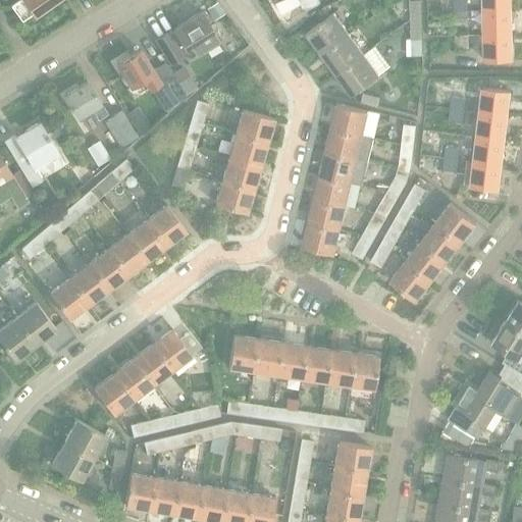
[(31,12),(34,17),(59,0),(18,0),(10,6),(20,19),(31,12)]
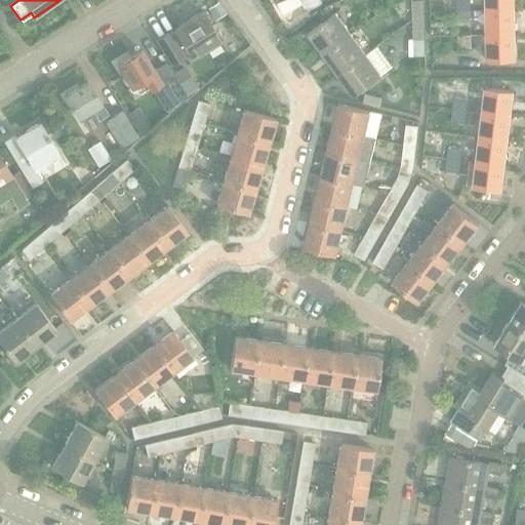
[(319,0),(275,0),(276,2),(279,0),(300,0),(308,11),(322,3),(319,0)]
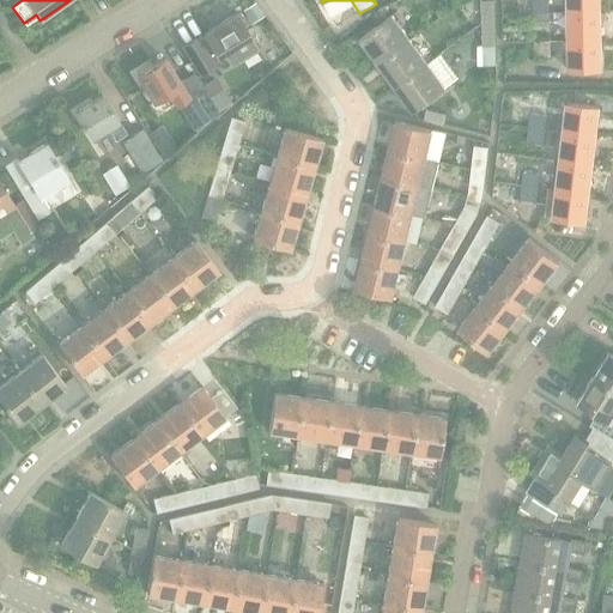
[(481,23),(495,23),(493,0),(487,0),(480,0),(481,23)]
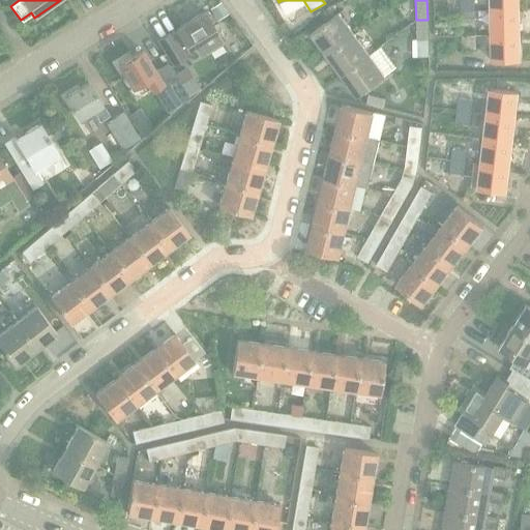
[(462,11),(475,11),(475,0),(444,0),(444,10),(462,10),(462,11)]
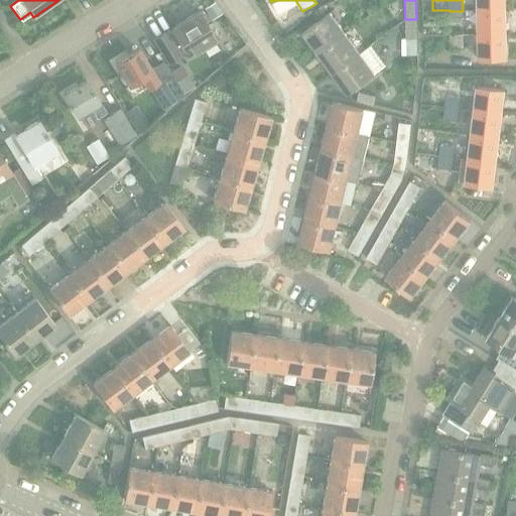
[(478,0),(478,10),(505,10),(504,0),(478,0)]
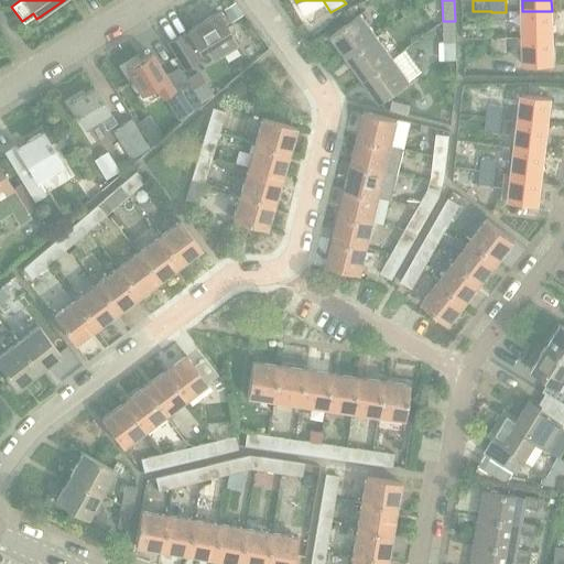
[(523,38),(553,36),(552,11),(522,11),(523,38)]
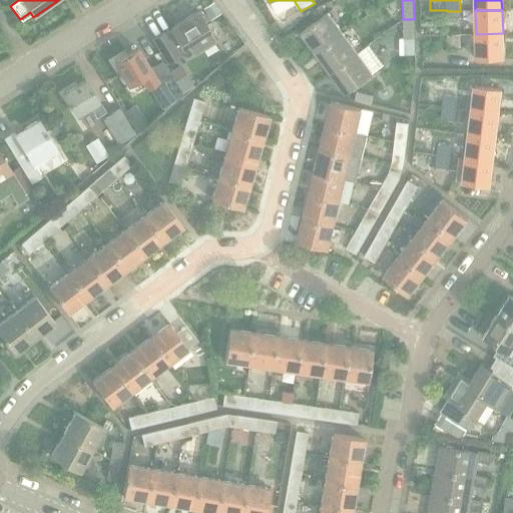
[(460,11),(447,11),(447,23),(461,23),(460,11)]
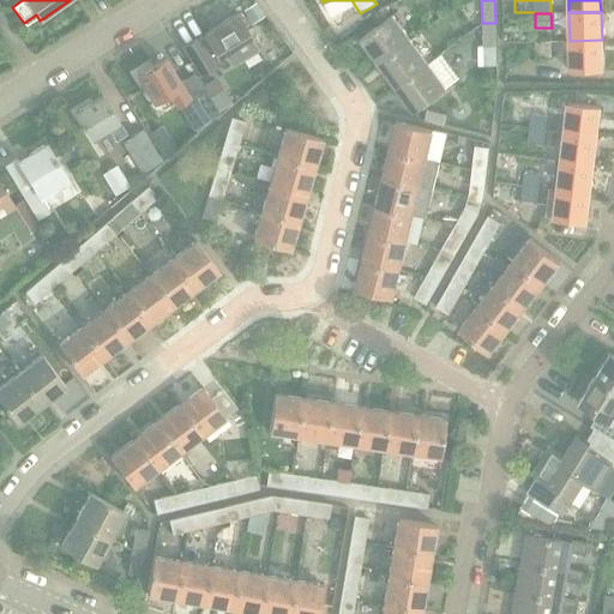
[(266,26),(250,36),(236,14),(199,37),(198,36),(181,46),(200,77),(217,66),(214,60),(220,56),(226,67),(257,48),(262,47),(274,40),(266,26)]
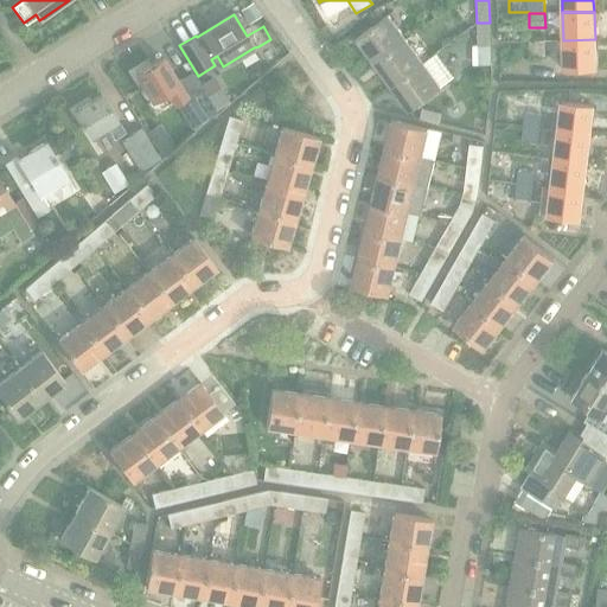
[(374,62),(404,38),(388,14),(356,37),(374,62)]
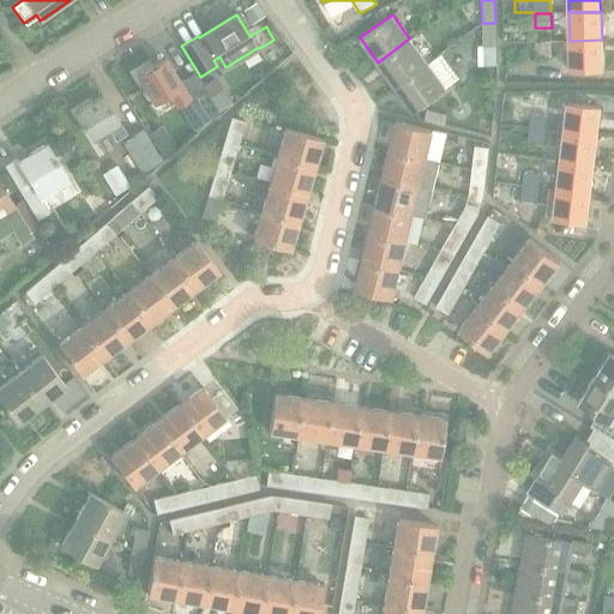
[(495,23),(482,23),(482,47),(497,46),(495,23)]
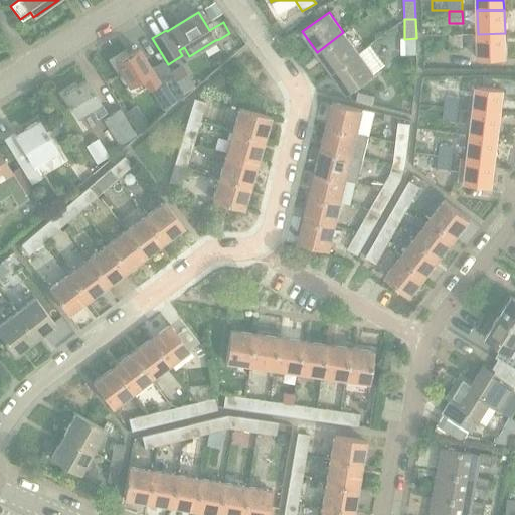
[(332,72),(358,53),(343,32),(317,52),(332,72)]
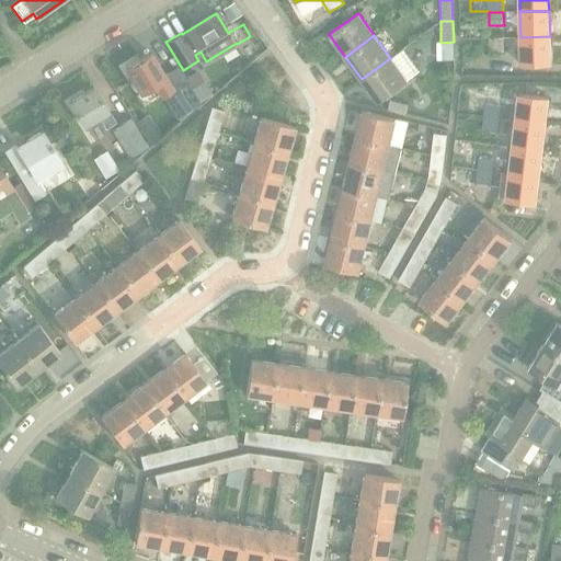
[(550,36),(521,37),(522,65),(550,64),(550,36)]
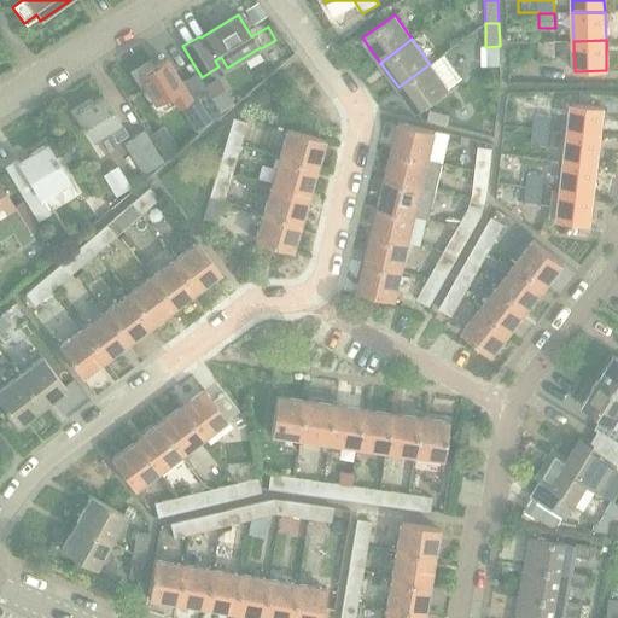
[(508,44),(509,65),(540,64),(540,57),(555,57),(555,42),(508,44)]
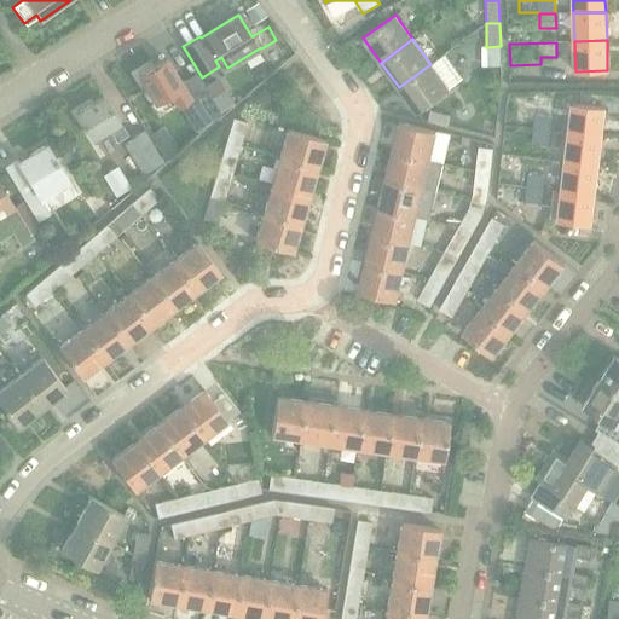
[(180,103),(197,131),(221,115),(208,93),(202,98),(190,79),(180,85),(166,59),(138,76),(155,103),(171,93),(178,104),(180,103)]
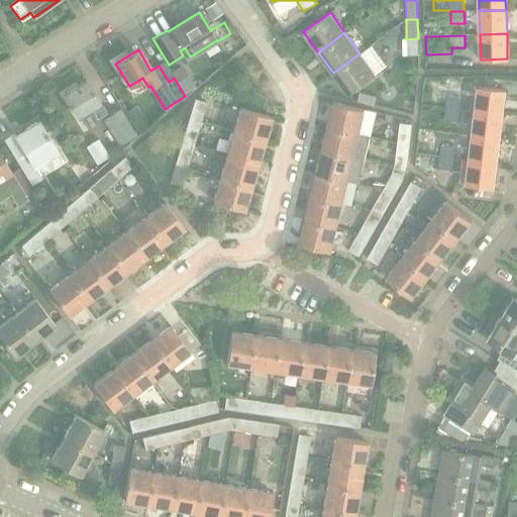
[(359,54),(333,73),(348,93),(375,74),(359,54)]
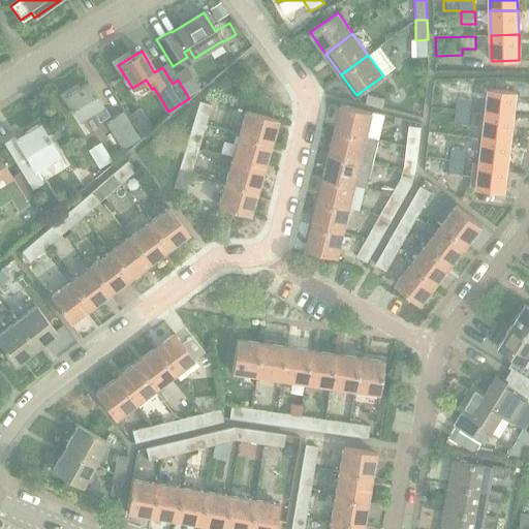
[(99,121),(109,116),(88,83),(65,97),(80,120),(93,112),(99,121)]
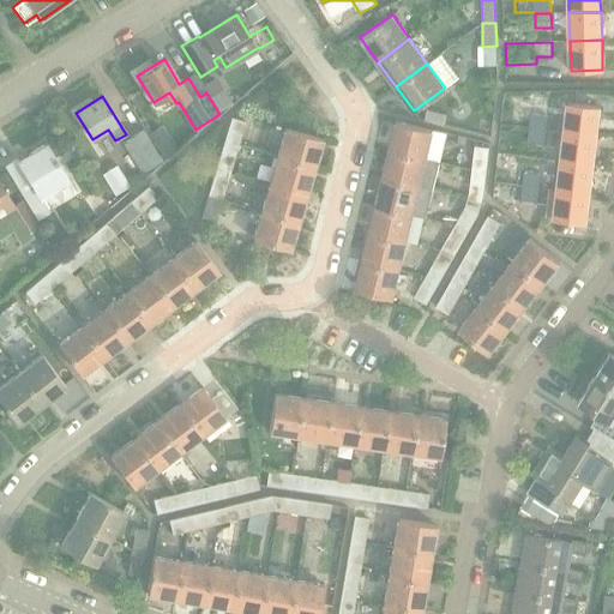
[(563,132),(595,136),(599,106),(566,102),(563,132)]
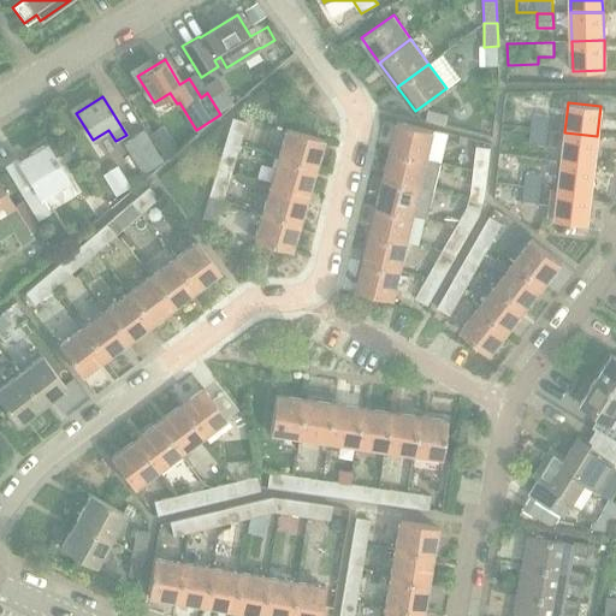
[(531,129),(546,130),(548,114),(533,113),(531,129)]
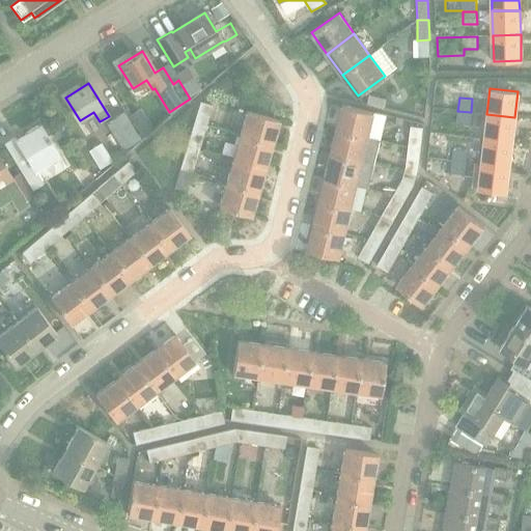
[(193,122),(205,126),(212,105),(200,102),(193,122)]
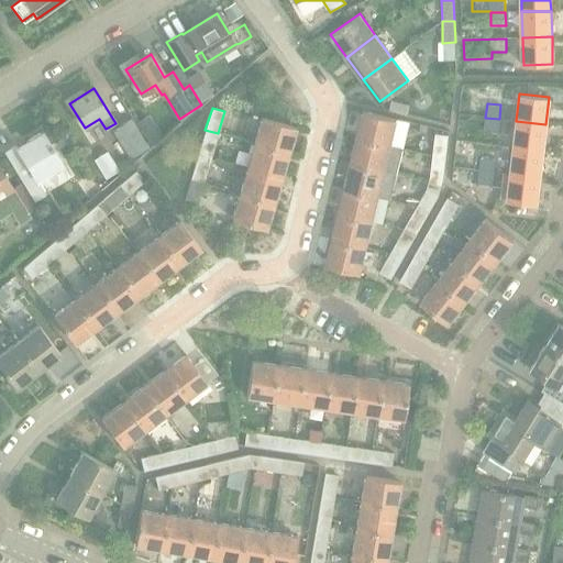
[(355,136),(389,145),(396,119),(362,111),(355,136)]
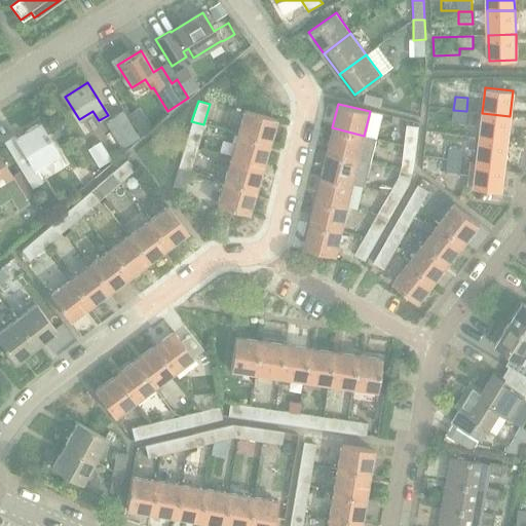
[(237,135),(269,144),(275,119),(245,110),(237,135)]
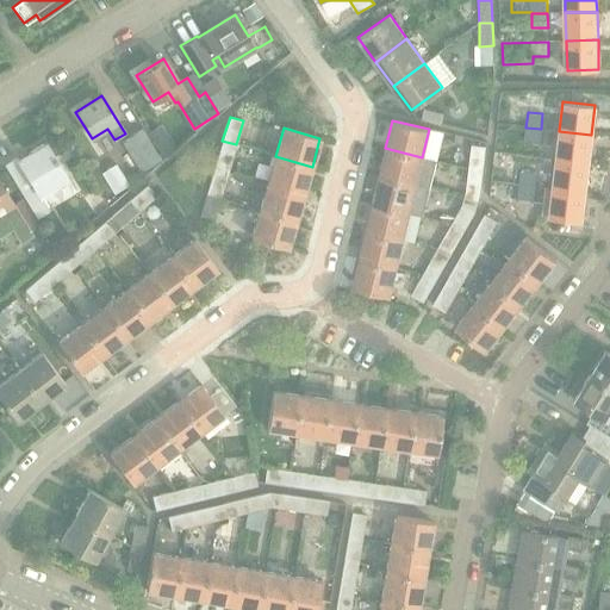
[(539,142),(541,129),(526,128),(524,141),(539,142)]
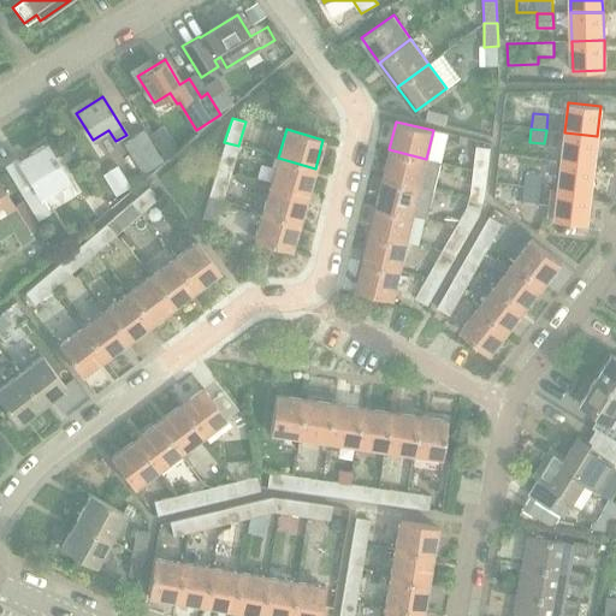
[(123,142),(142,173),(161,161),(142,130),(123,142)]
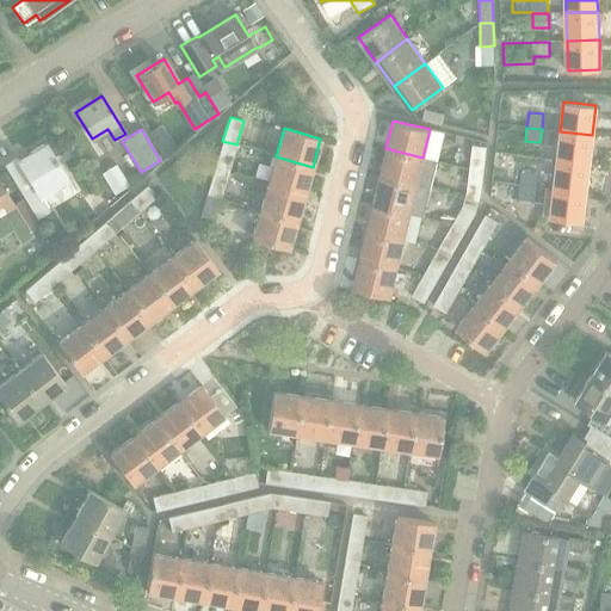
[(588,164),(592,135),(560,131),(556,160),(588,164)]
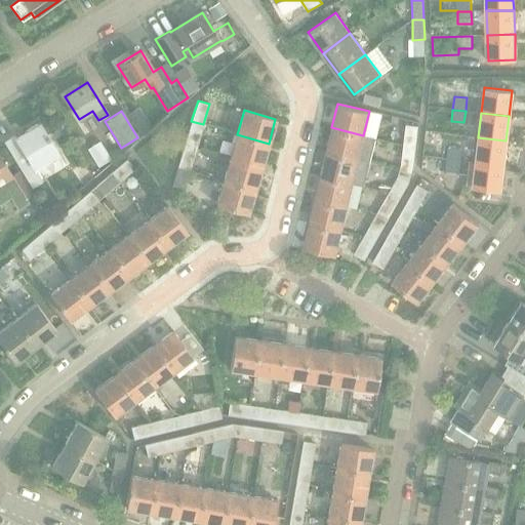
[(57,155),(46,134),(62,125),(57,118),(41,127),(39,123),(15,137),(14,135),(3,143),(32,188),(42,182),(35,169),(57,155)]
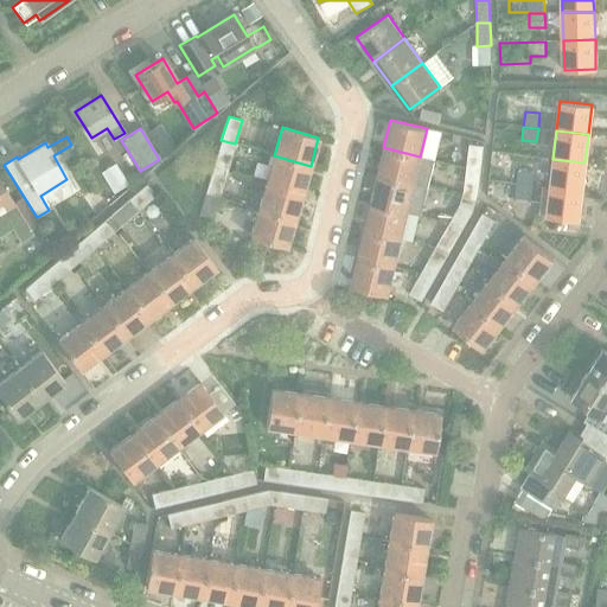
[(227,171),(235,144),(221,140),(213,167),(227,171)]
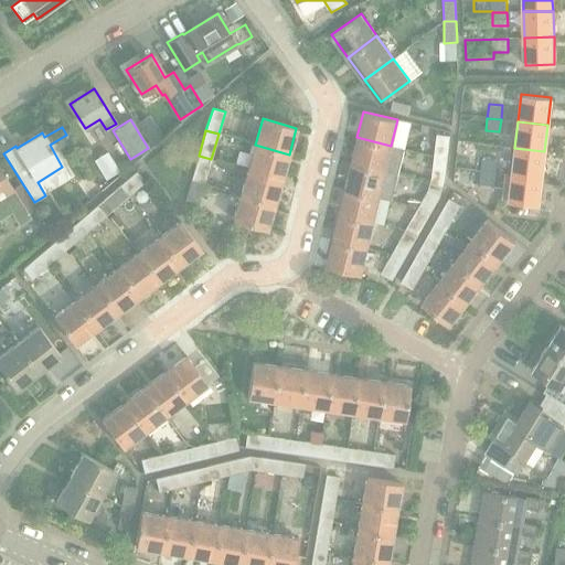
[(439,159),(446,159),(449,136),(436,134),(434,155),(440,155),(439,159)]
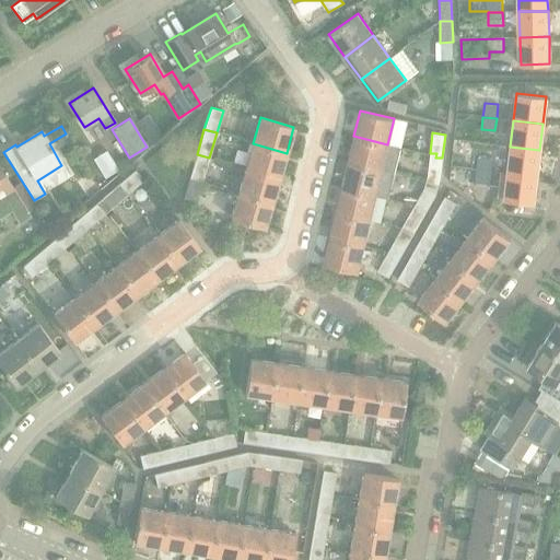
[(400,148),(387,144),(353,136),(348,162),(381,170),(395,173),(400,148)]
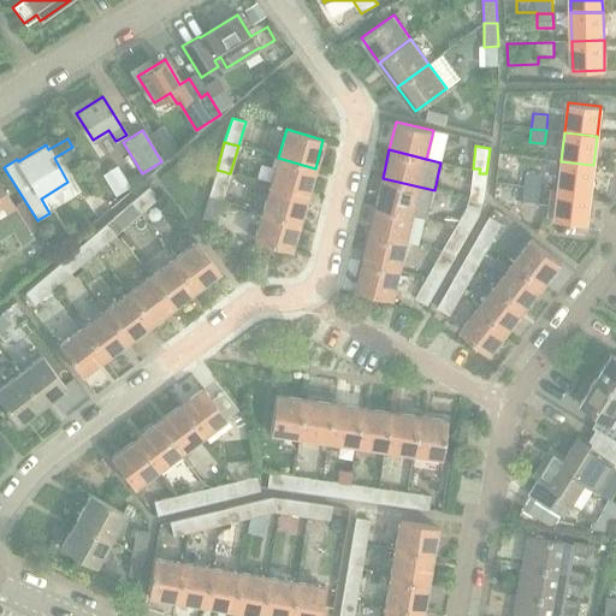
[(307,195),(315,169),(278,158),(270,185),(307,195)]
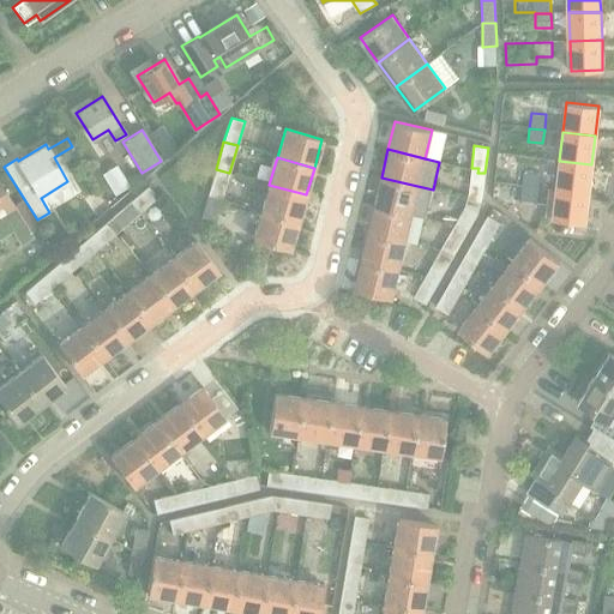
[(588,193),(591,164),(559,161),(557,190),(588,193)]
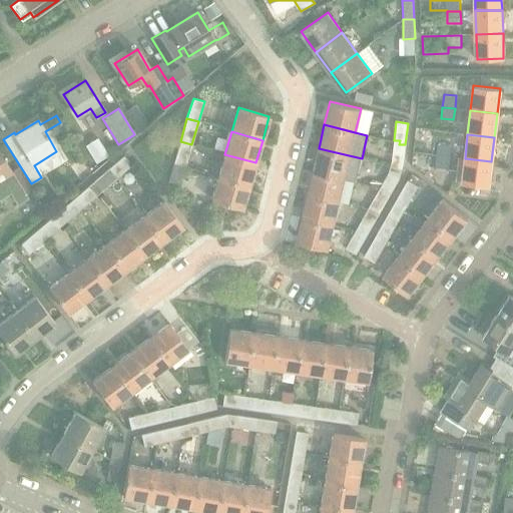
[(85,145),(95,162),(108,154),(97,137),(85,145)]
